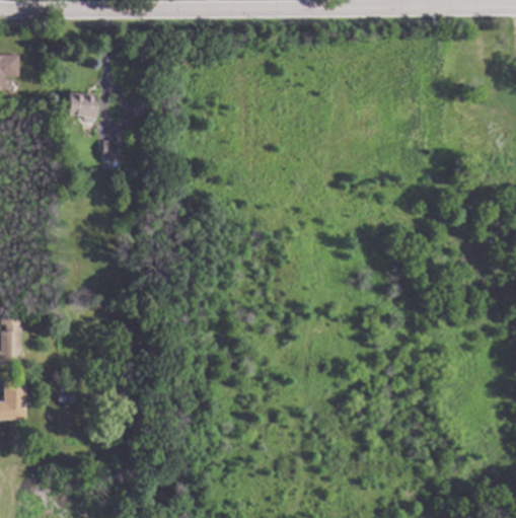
[(19,77),(4,77),(4,90),(0,90),(0,55),(19,55),(19,77)]
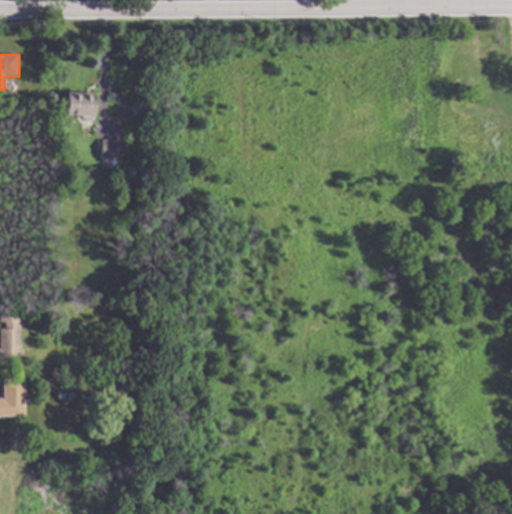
[(97,94),(96,118),(67,116),(68,93),(97,94)]
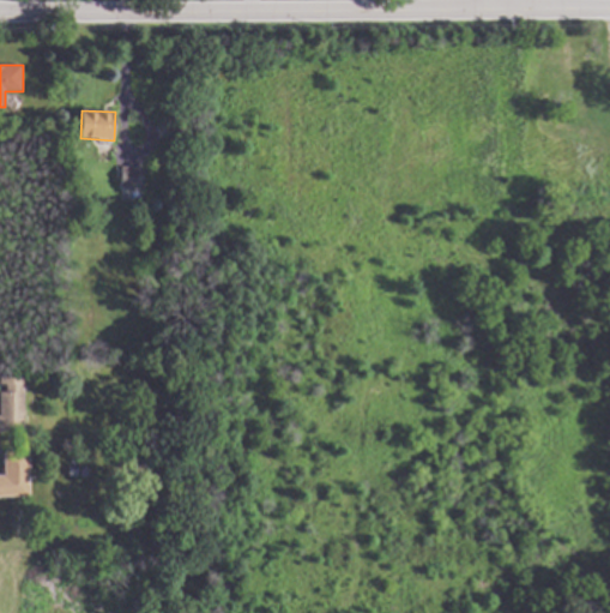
[(144,168),(143,188),(121,188),(122,168),(144,168)]
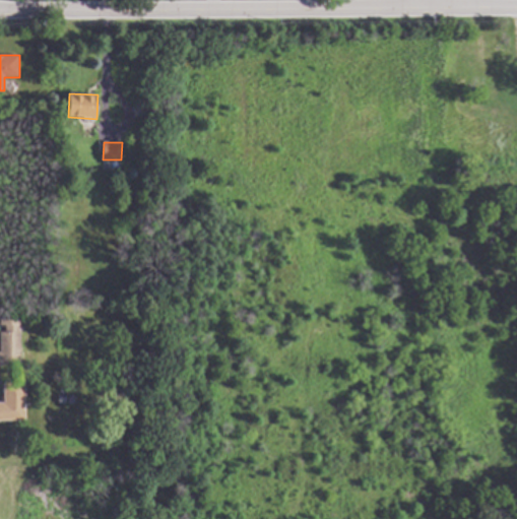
[(21,325),(19,325),(19,332),(21,332),(21,366),(0,366),(0,352),(1,352),(1,331),(6,331),(6,325),(0,325),(0,310),(21,310),(21,325)]
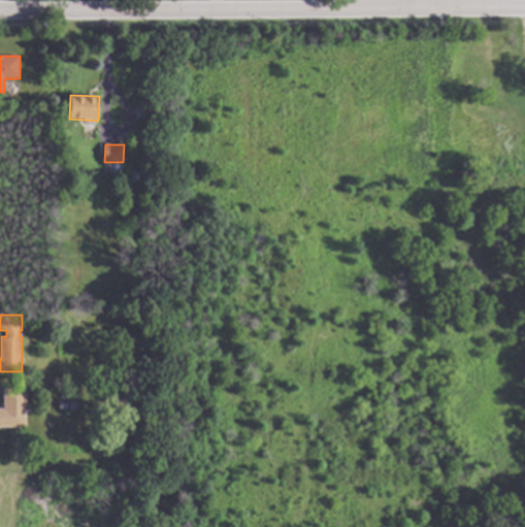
[(26,427),(0,427),(0,408),(4,408),(4,388),(26,387),(26,427)]
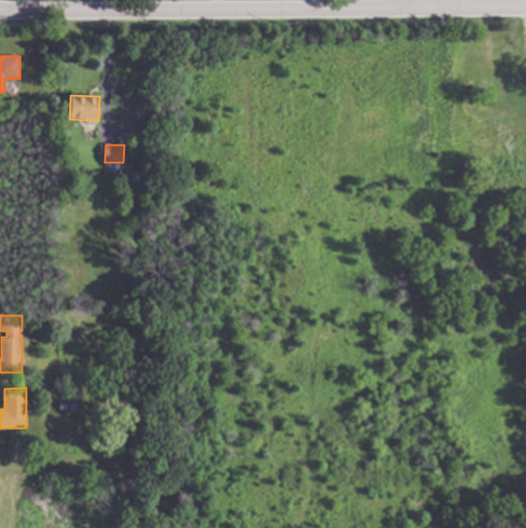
[(73,409),(68,409),(68,411),(59,411),(59,403),(73,403),(73,409)]
